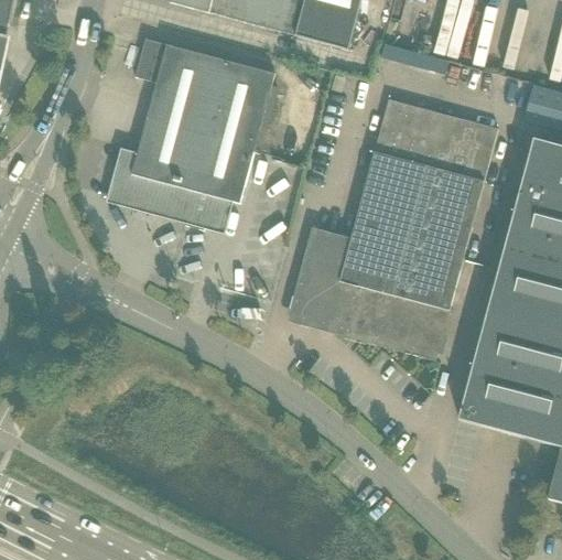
[(166,0),(347,46),(358,0),(166,0)]
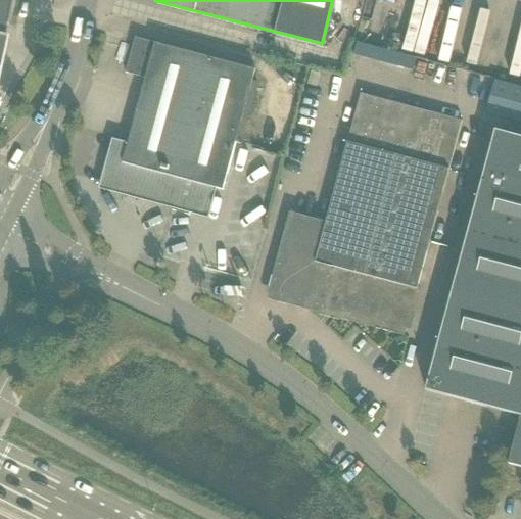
[(417,0),(412,26),(475,41),(484,0),(417,0)]
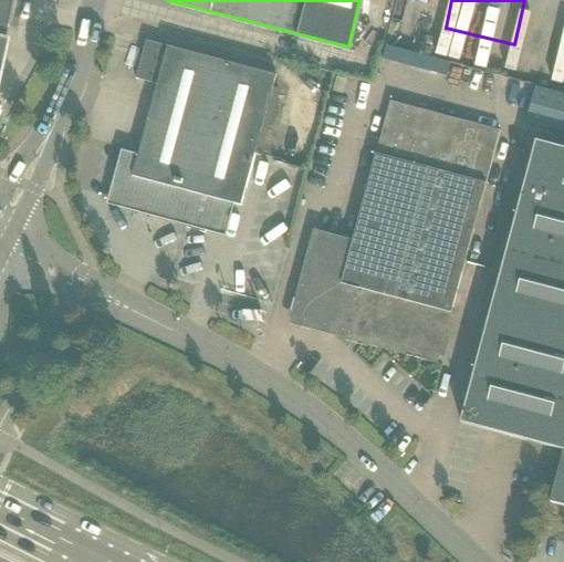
[(186,212),(184,224),(202,229),(205,220),(220,225),(227,200),(237,204),(272,71),(144,37),(134,75),(155,81),(134,158),(122,155),(111,196),(174,212),(174,209),(186,212)]
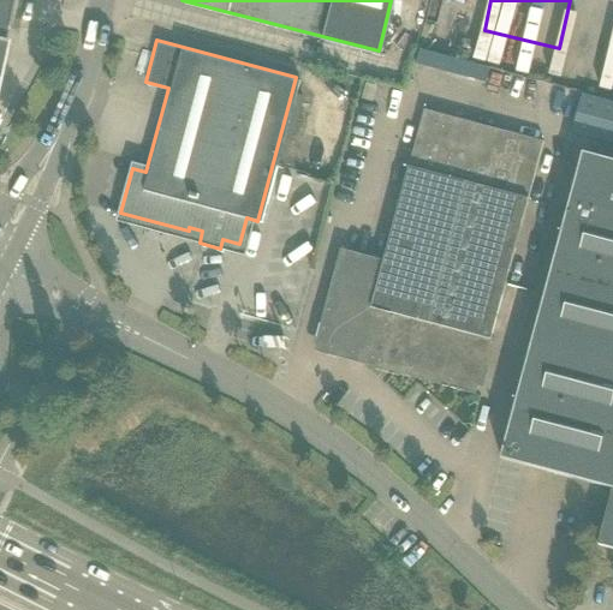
[(418,45),(415,59),(484,78),(489,64),(418,45)]
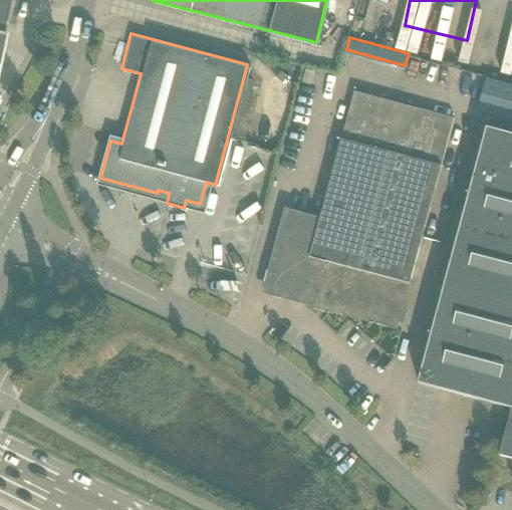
[(266,85),(258,136),(281,139),(289,88),(266,85)]
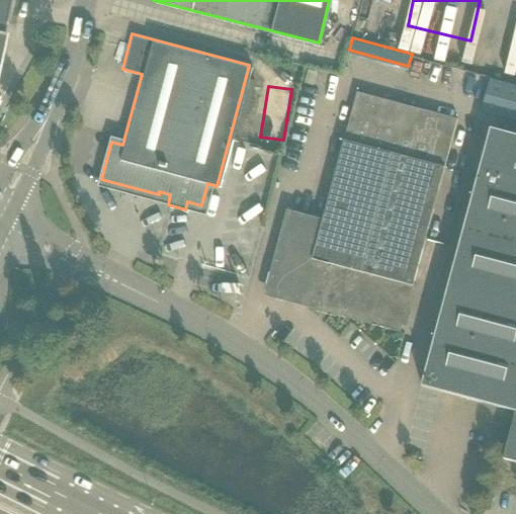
[(264,286),(401,323),(455,116),(356,90),(322,219),(285,208),(264,286)]
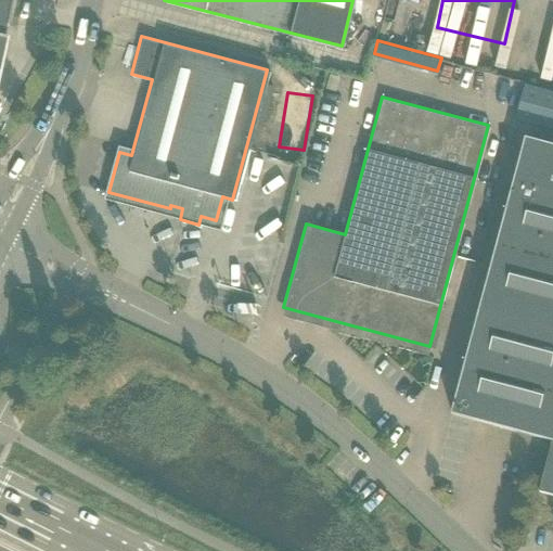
[(552,142),(524,135),(449,411),(551,438),(537,489),(552,492),(552,142)]
